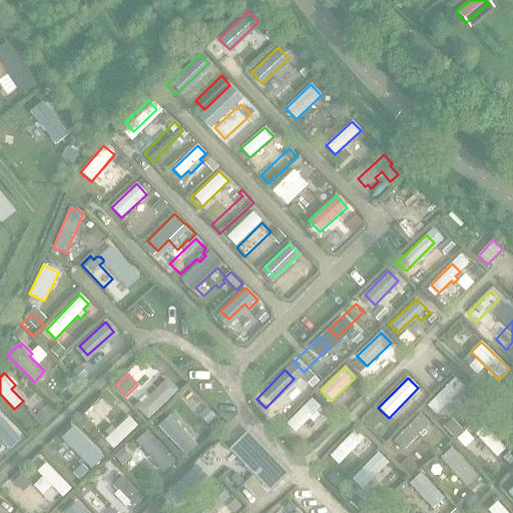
[(166,379),(136,409),(147,420),(177,390),(166,379)]
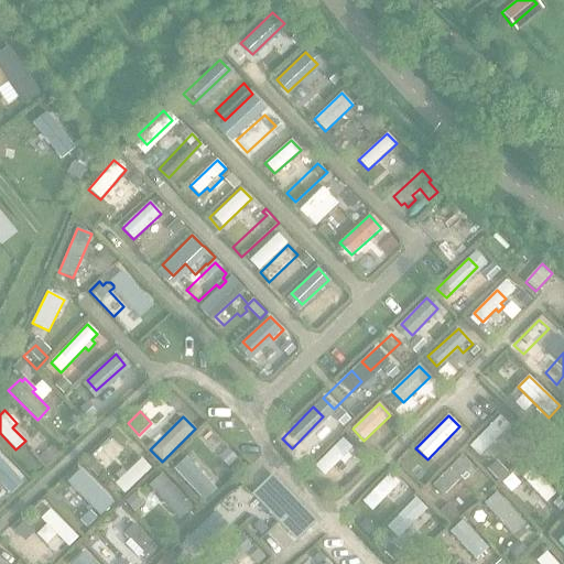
[(469,447),(479,456),(509,425),(500,416),(469,447)]
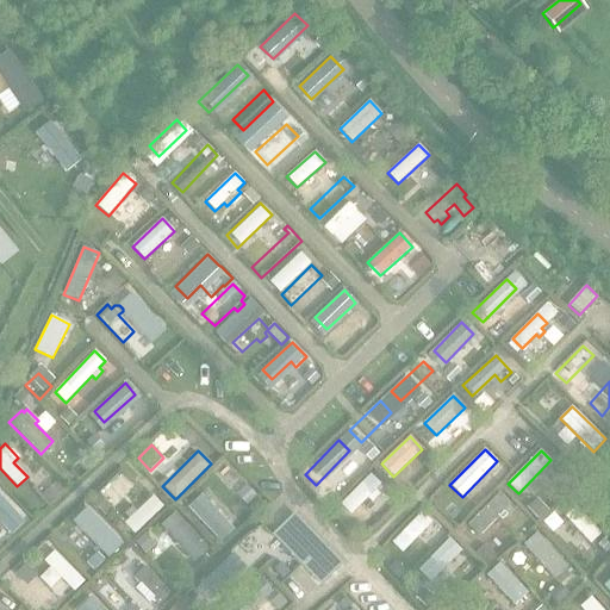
[(369,474),(340,504),(350,515),(368,497),(372,502),(379,495),(375,490),(380,485),(369,474)]
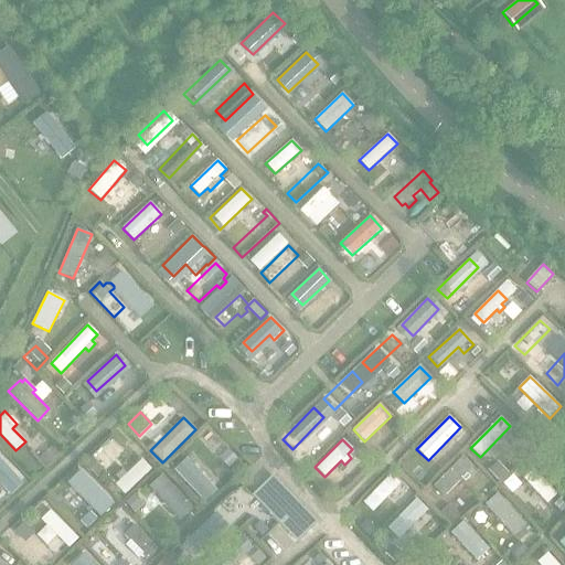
[(462,456),(433,487),(443,497),(461,478),(466,482),(470,477),(467,473),(473,467),(462,456)]
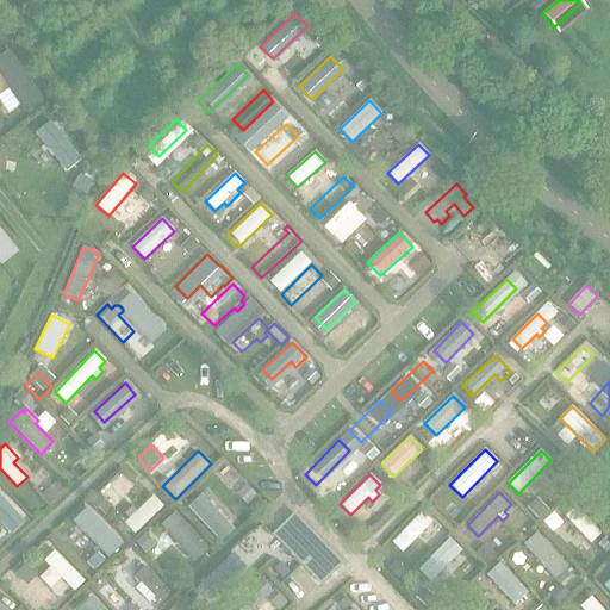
[(190,506),(188,508),(216,536),(228,524),(201,496),(200,497),(197,493),(186,503),(190,506)]
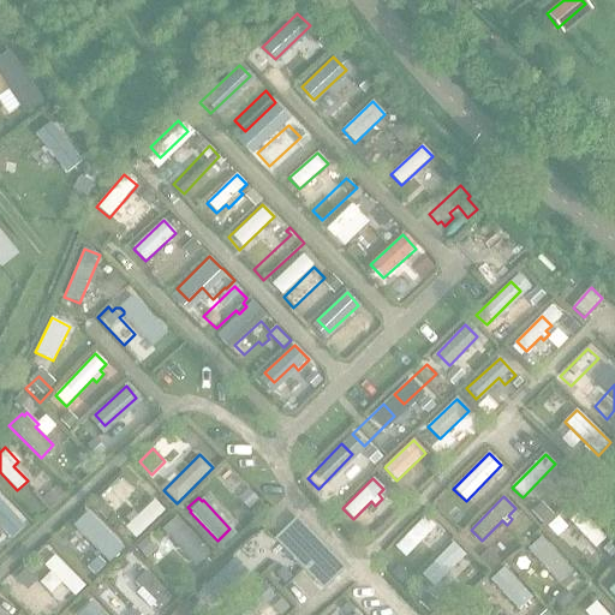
[(136,538),(165,511),(155,500),(138,517),(133,512),(126,518),(130,523),(125,527),(136,538)]
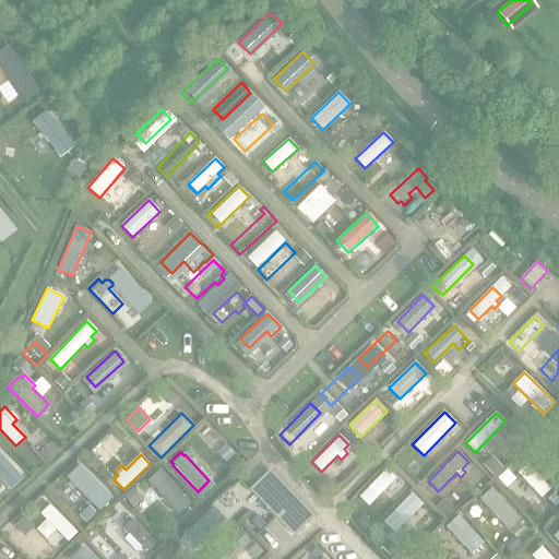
[(494,477),(503,467),(492,458),(484,466),(480,470),(490,478),(492,476),(494,477)]
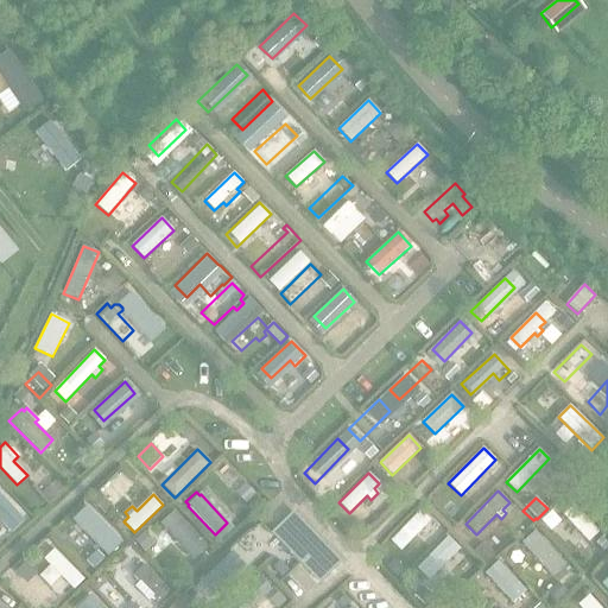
[(0,526),(10,514),(0,506),(0,526)]
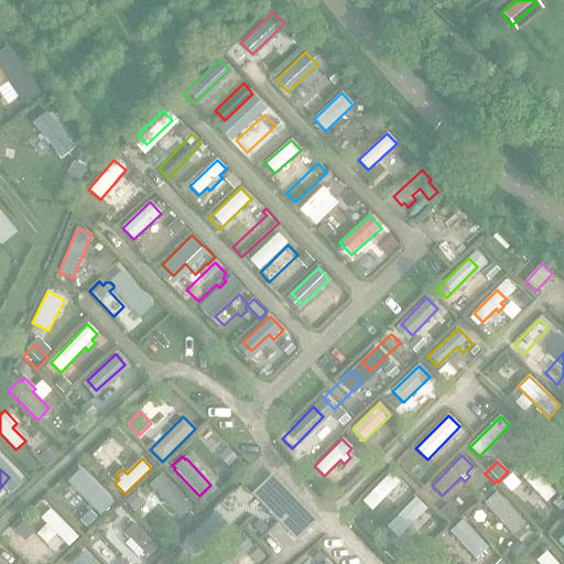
[(78,485),(104,511),(114,501),(87,475),(78,485)]
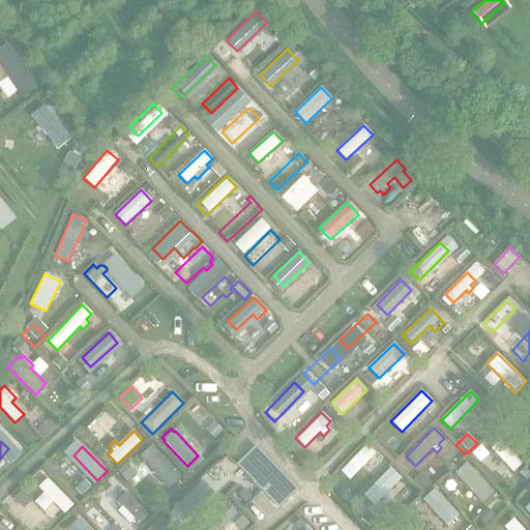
[(498,455),(524,481),(529,474),(529,469),(506,446),(498,455)]
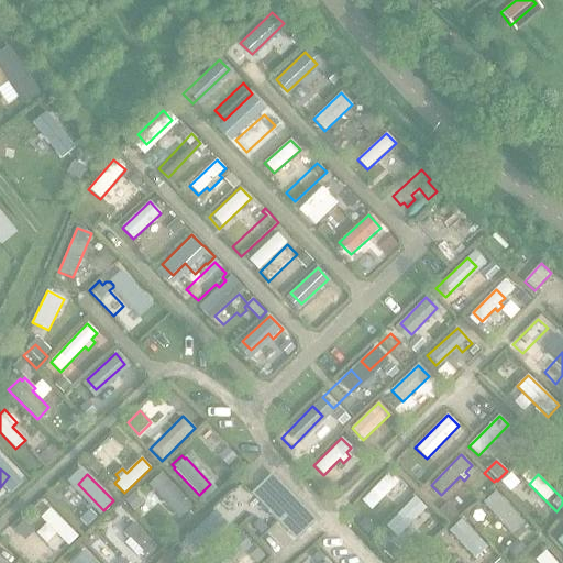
[(252,494),(296,540),(316,521),(271,475),(252,494)]
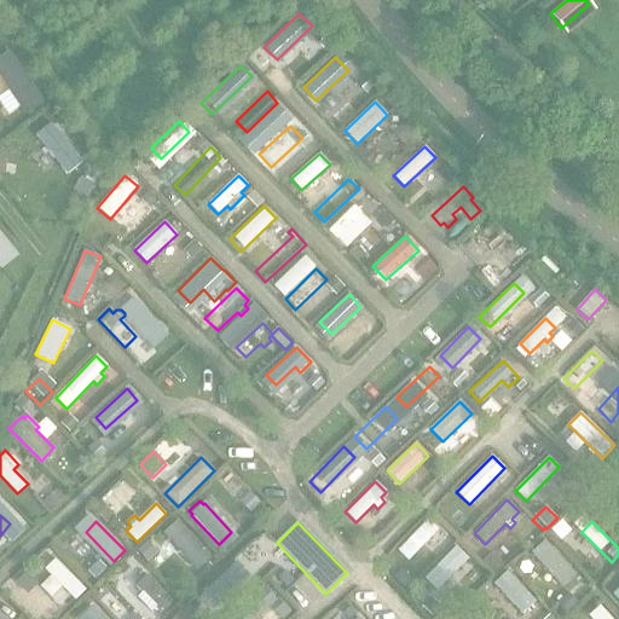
[(198,566),(210,556),(180,524),(171,533),(186,551),(181,555),(194,567),(197,563),(198,566)]
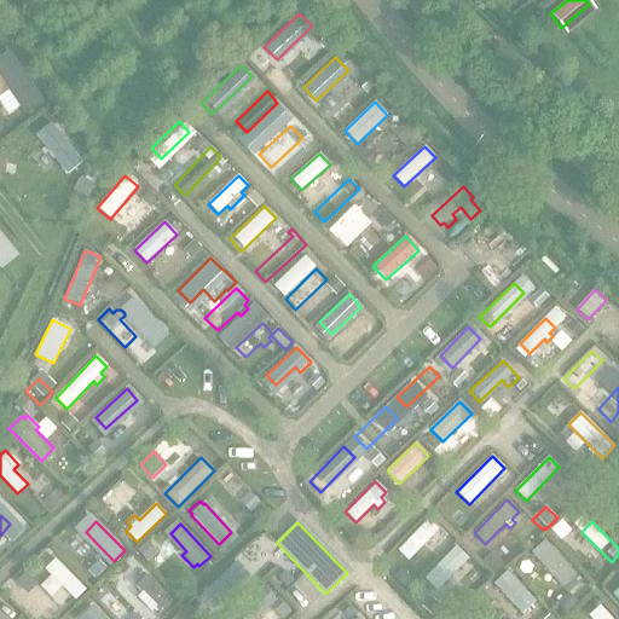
[(420,527),(394,554),(405,563),(420,548),(423,551),(431,543),(428,541),(431,537),(420,527)]
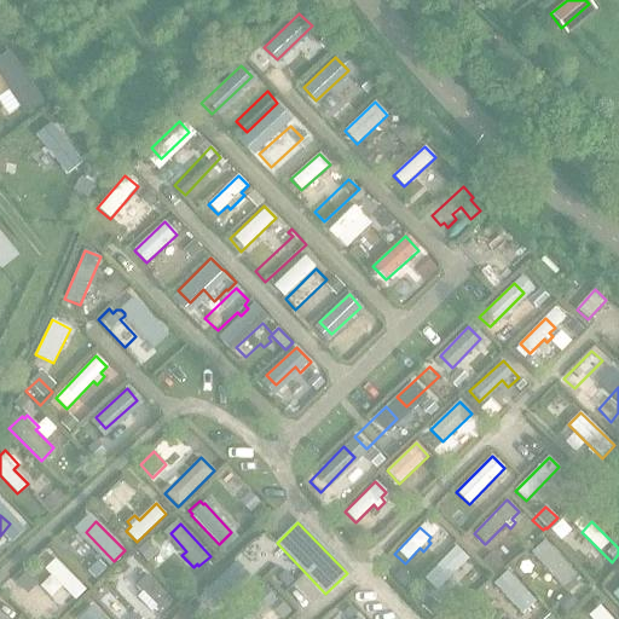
[(438,590),(468,560),(456,548),(424,578),(438,590)]
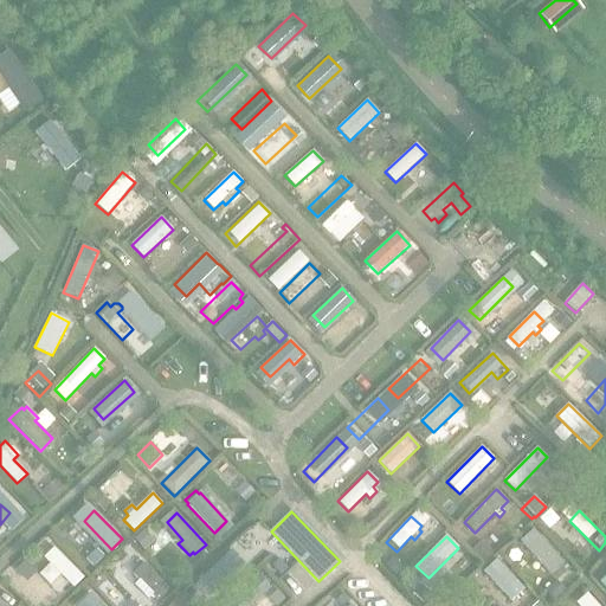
[(533,548),(560,578),(571,567),(543,539),(533,548)]
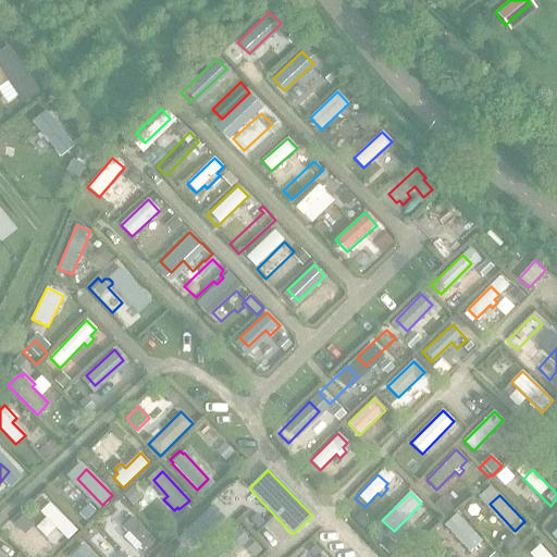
[(214,503),(187,529),(197,539),(224,512),(214,503)]
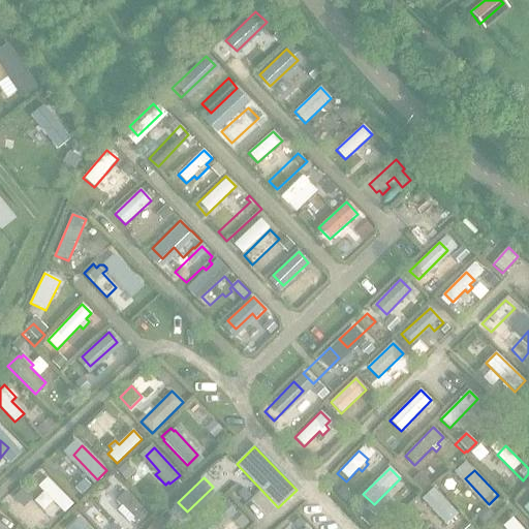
[(73,504),(47,478),(38,487),(65,514),(73,504)]
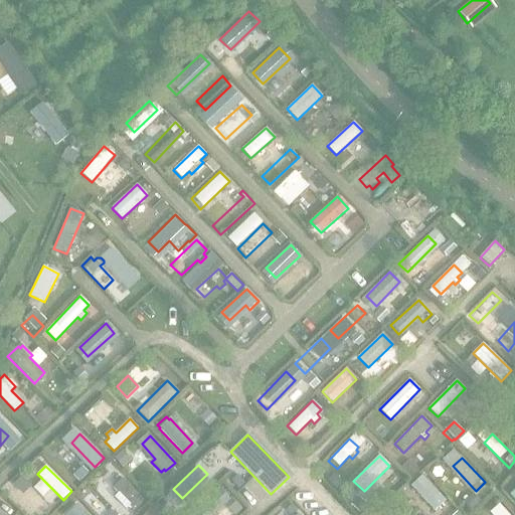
[(410,486),(435,511),(446,500),(421,475),(410,486)]
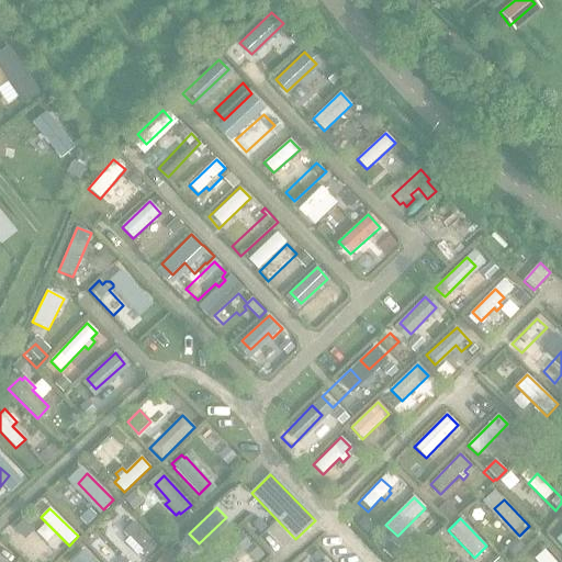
[(158,547),(133,523),(123,532),(135,543),(132,547),(138,554),(142,550),(148,557),(158,547)]
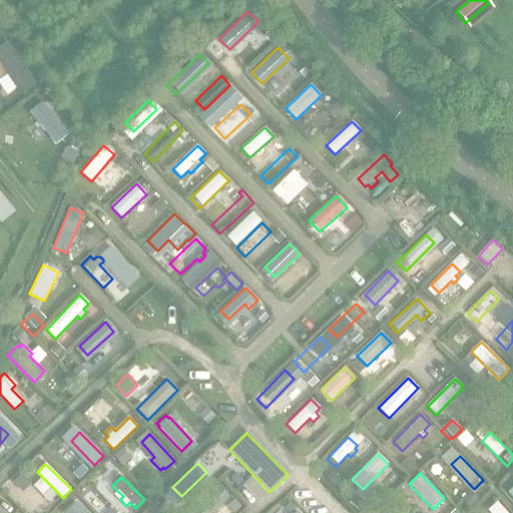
[(212,490),(189,512),(206,512),(210,509),(214,512),(219,506),(216,503),(221,499),(212,490)]
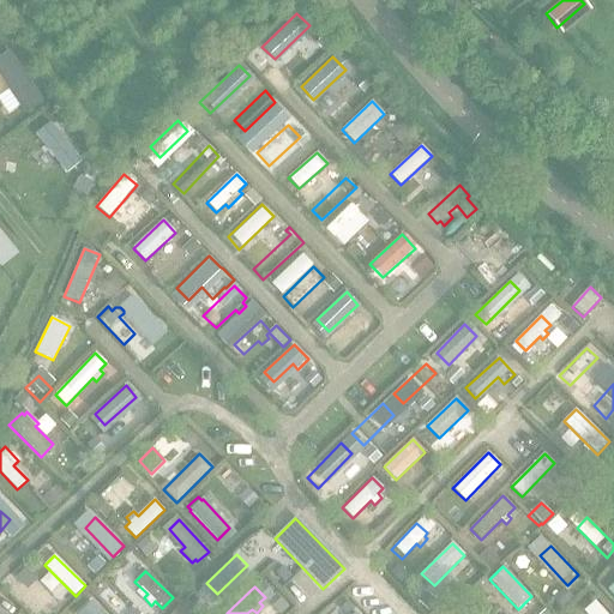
[(128,613),(106,589),(95,599),(103,608),(100,612),(101,613),(128,613)]
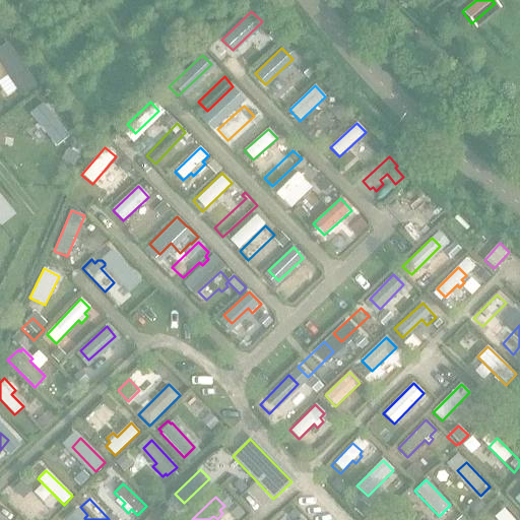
[(383,516),(385,519),(405,519),(394,507),(383,516)]
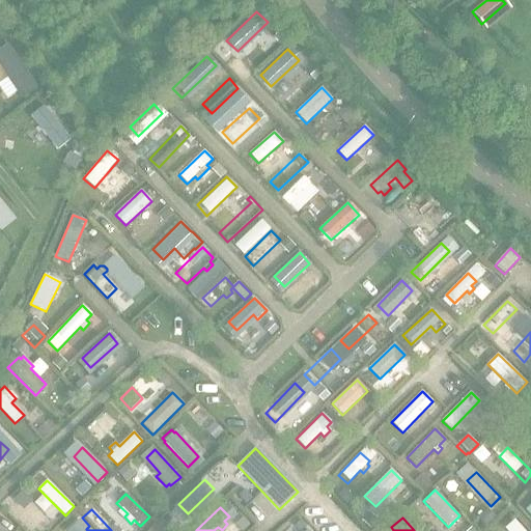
[(505,528),(507,530),(524,530),(514,520),(505,528)]
